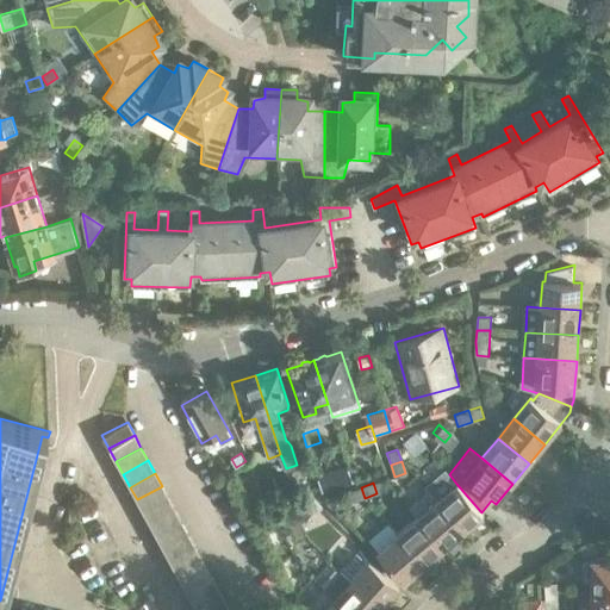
[(456,484),(437,500),(464,531),(483,515),(481,512),(456,484)]
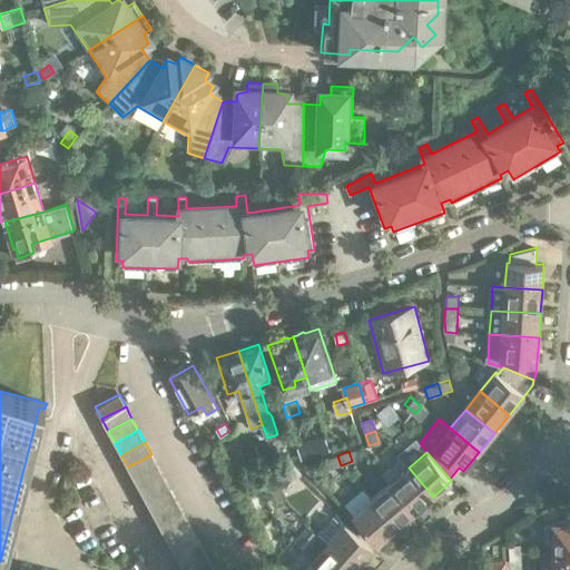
[(151,454),(128,467),(135,480),(158,467),(151,454)]
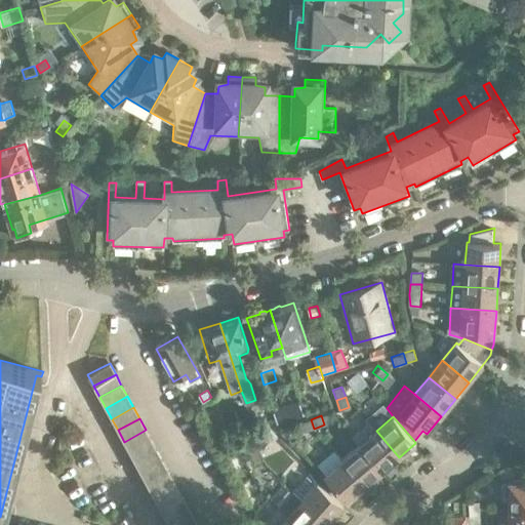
[(304,432),(314,429),(311,419),(300,422),(304,432)]
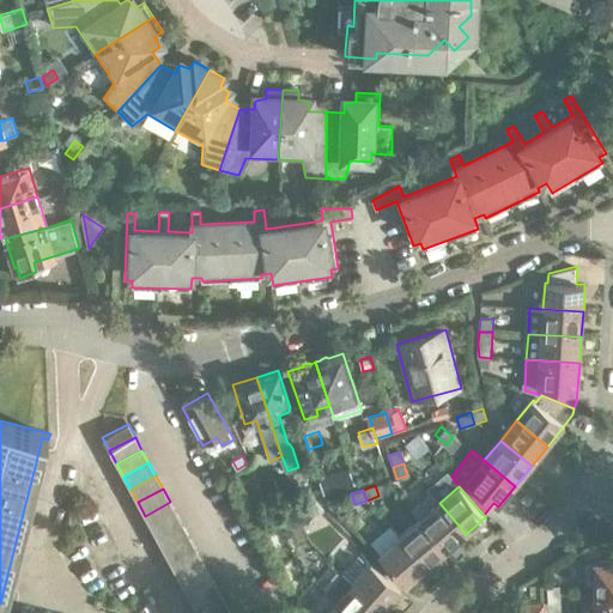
[(447,551),(466,534),(439,503),(431,493),(412,510),(420,520),(447,551)]
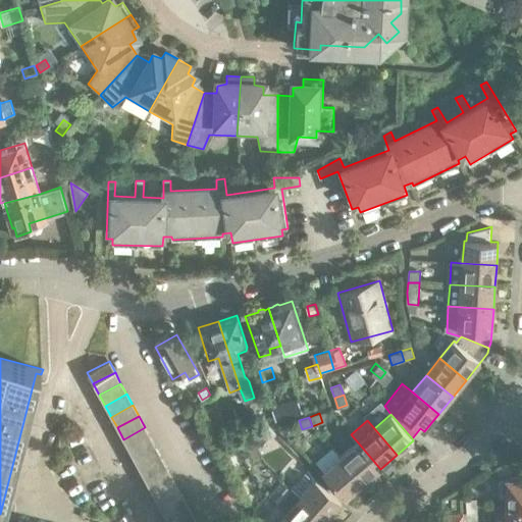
[(225,435),(218,422),(212,426),(218,439),(225,435)]
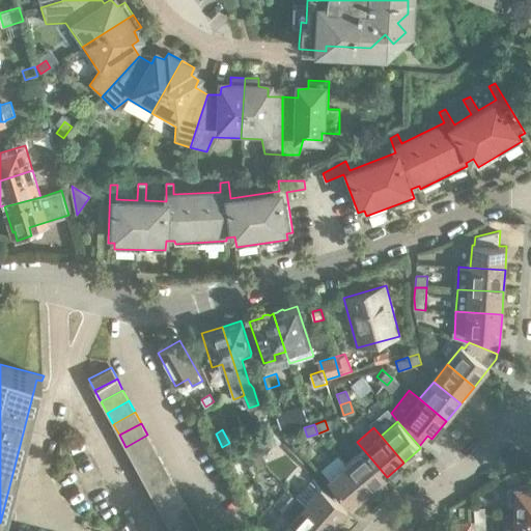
[(131,457),(154,446),(147,435),(126,447),(131,457)]
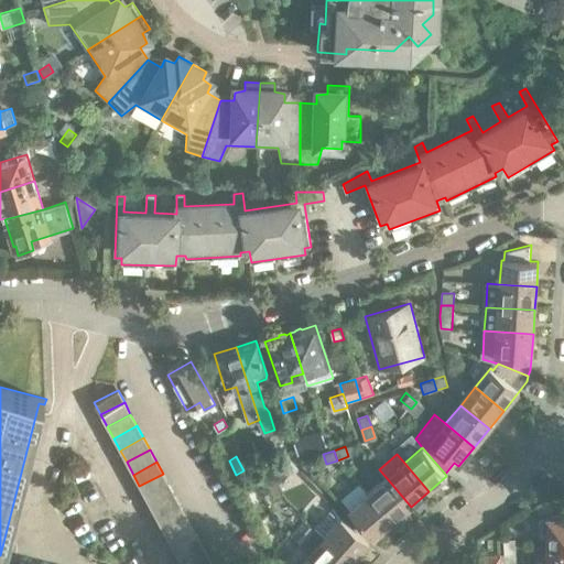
[(272,480),(285,475),(299,470),(291,462),(269,470),(272,480)]
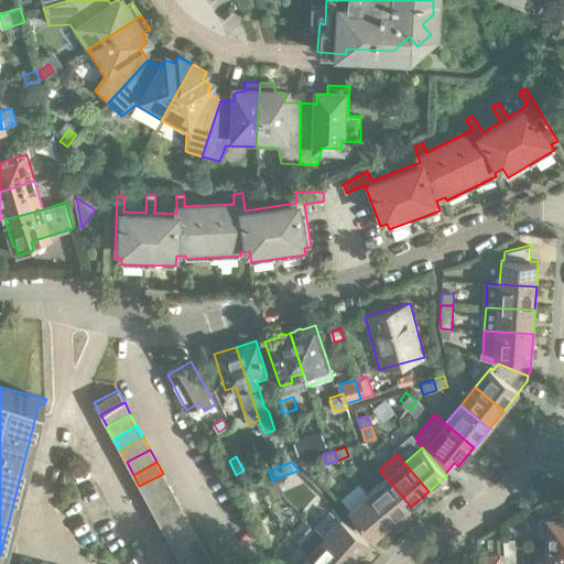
[(263,485),(272,480),(269,470),(259,474),(263,485)]
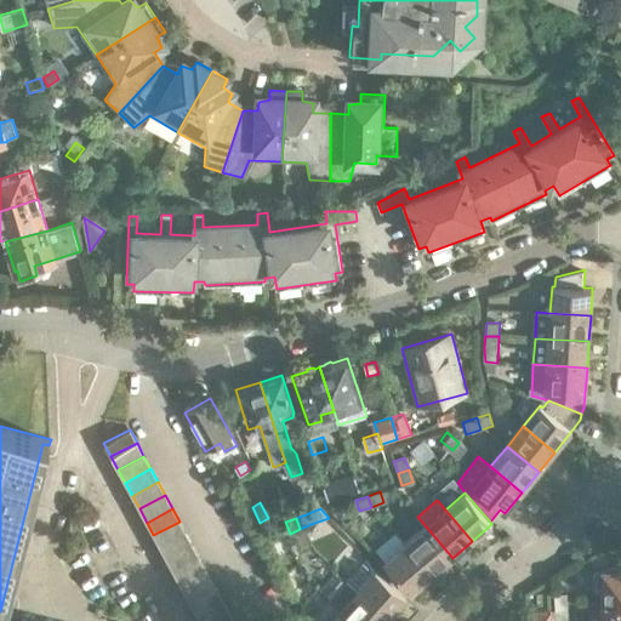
[(160,548),(186,535),(180,522),(153,535),(160,548)]
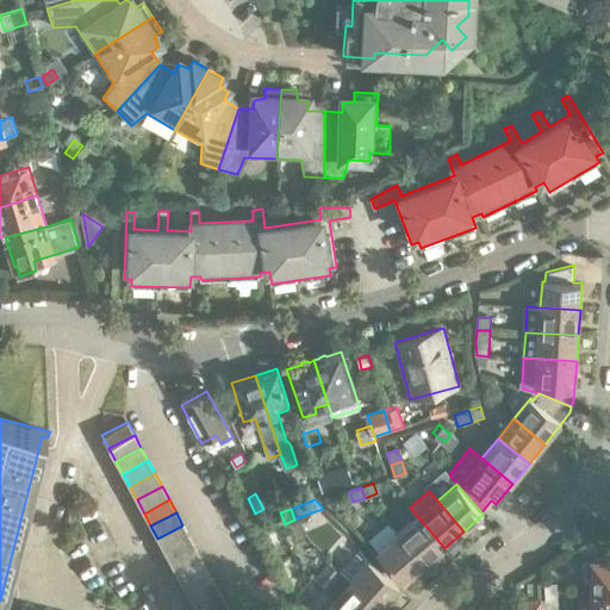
[(256,517),(265,534),(273,530),(265,512),(256,517)]
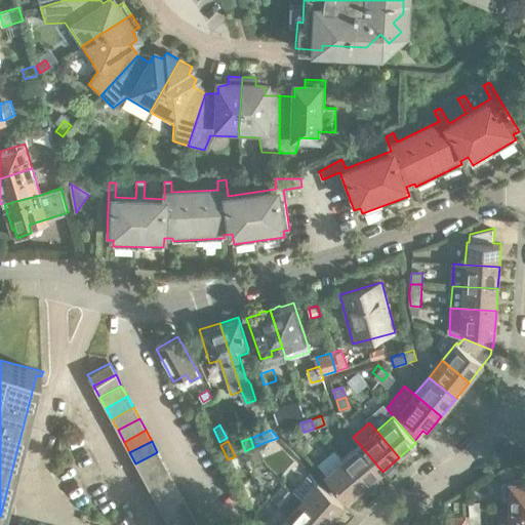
[(360,445),(342,459),(344,460),(366,486),(382,472),(360,445)]
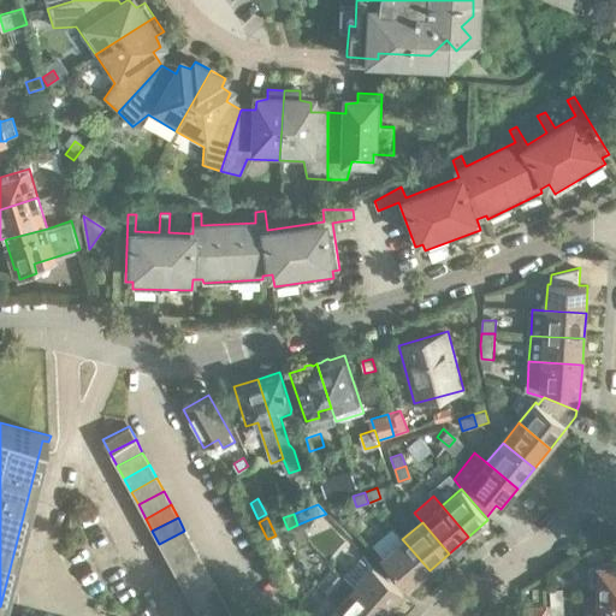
[(409,588),(430,570),(403,540),(402,539),(392,527),(372,545),(383,557),(409,588)]
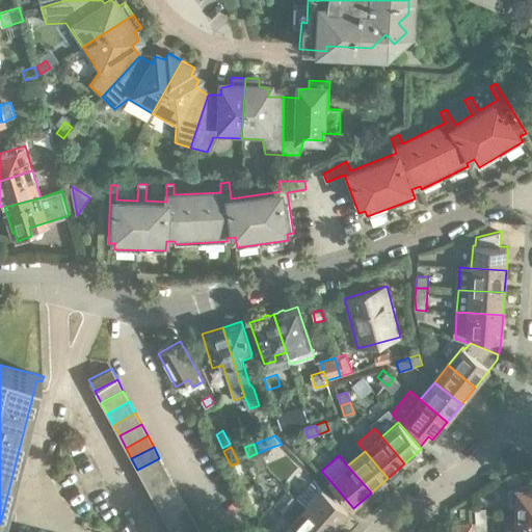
[(159,458),(137,470),(143,481),(165,469),(159,458)]
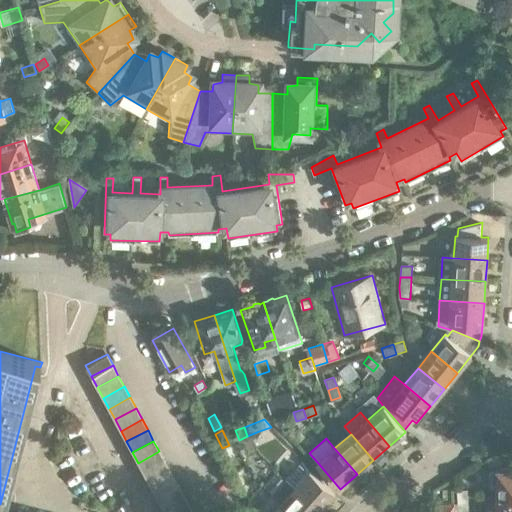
[(159,451),(138,463),(144,473),(165,462),(159,451)]
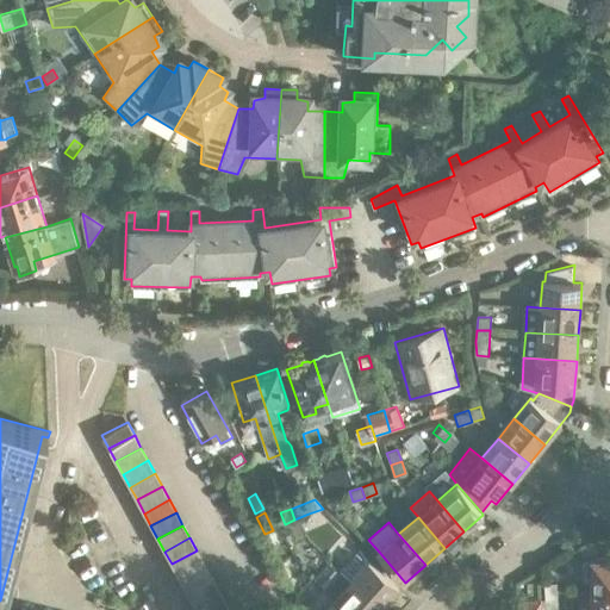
[(197,551),(172,564),(178,577),(204,564),(197,551)]
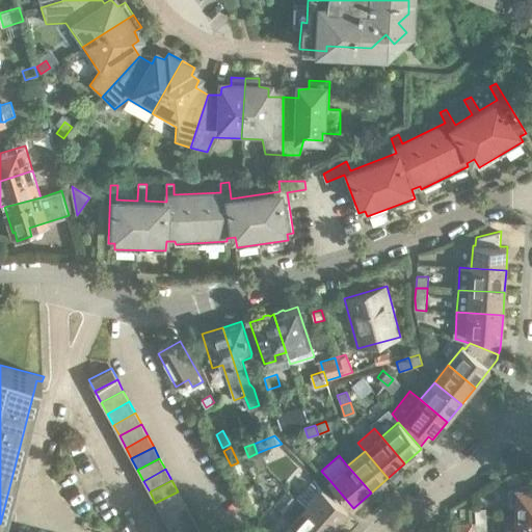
[(331,530),(346,512),(320,489),(311,482),(296,499),(308,509),(331,530)]
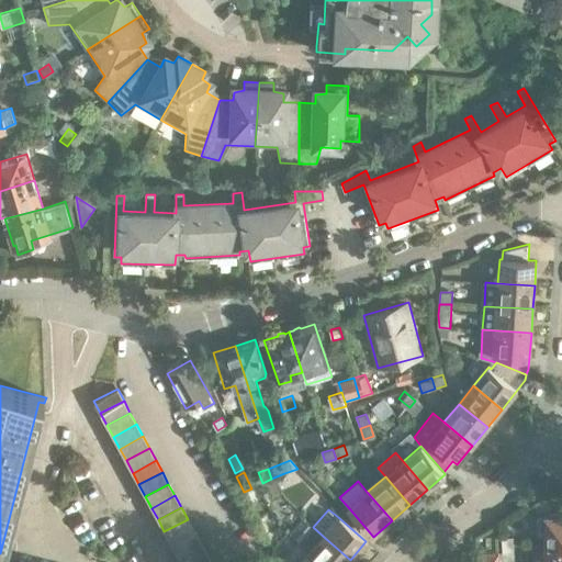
[(561,516),(546,516),(546,517),(538,517),(536,519),(536,532),(538,535),(546,535),(546,544),(561,543),(561,516)]
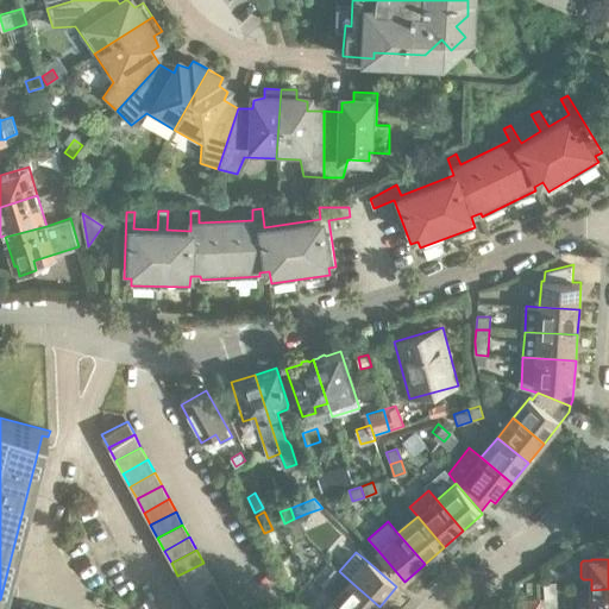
[(188,596),(213,582),(207,569),(181,583),(188,596)]
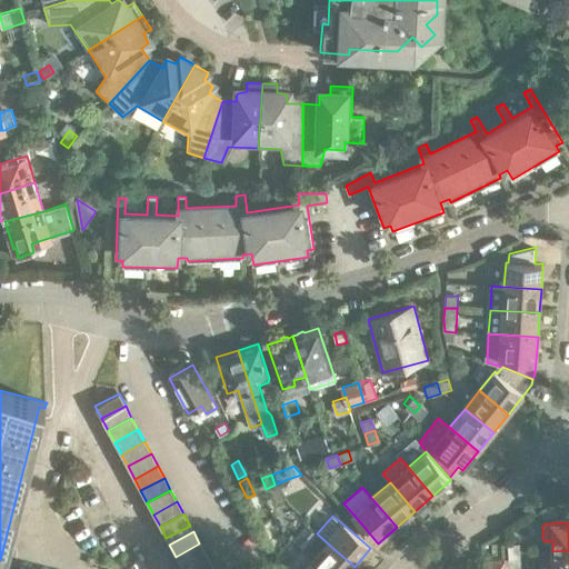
[(351,568),(355,567),(329,545),(327,541),(317,533),(301,551),(311,559),(321,568),(351,568)]
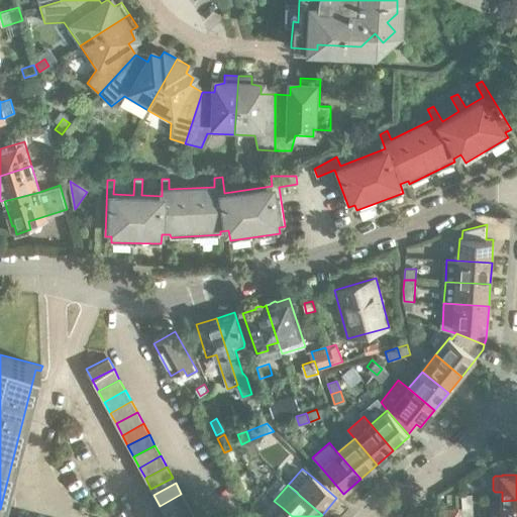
[(462,506),(473,506),(472,493),(461,494),(462,506)]
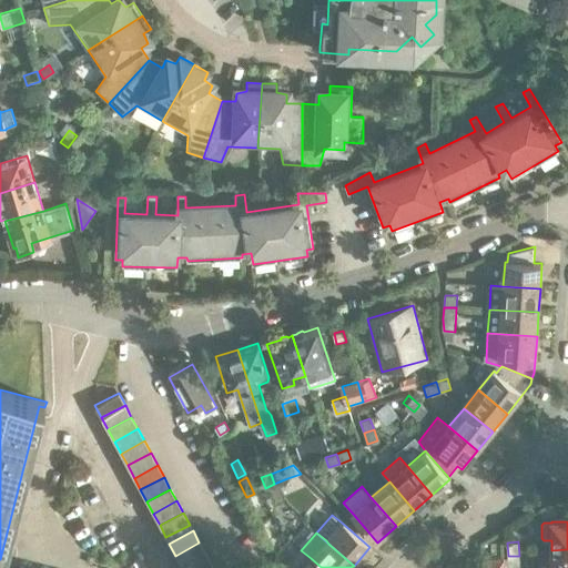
[(182,567),(205,555),(199,543),(175,556),(182,567)]
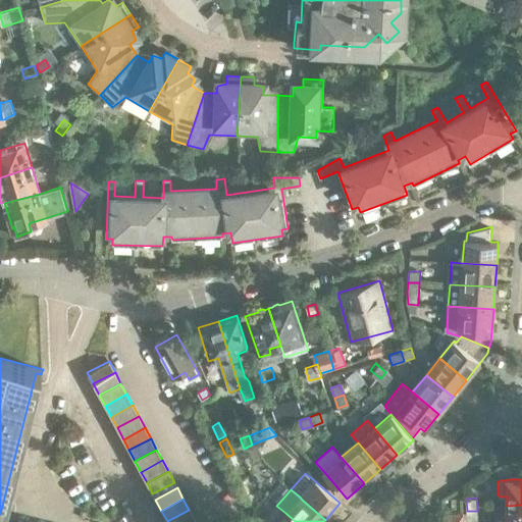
[(521,521),(521,505),(507,506),(506,521),(521,521)]
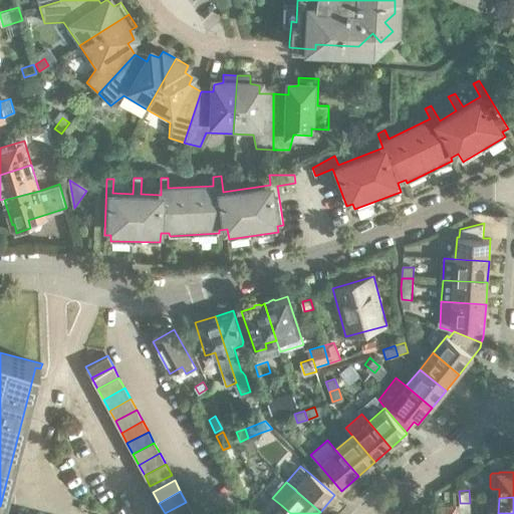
[(186,502),(165,513),(190,513),(192,513),(186,502)]
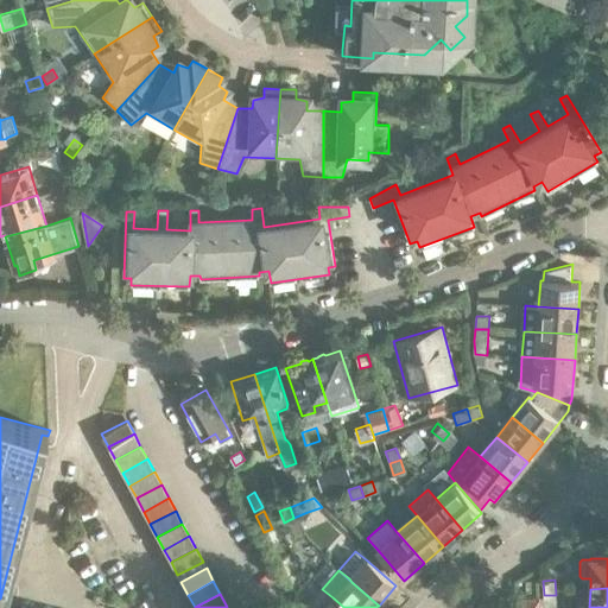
[(515,607),(544,607),(544,595),(515,597),(515,607)]
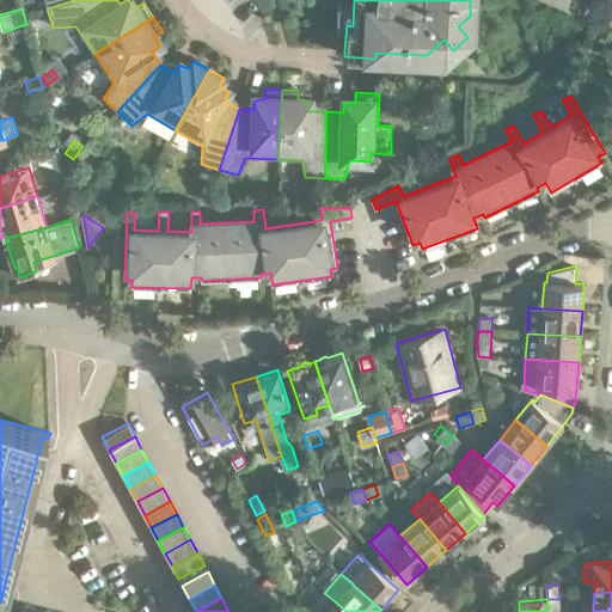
[(548,611),(560,611),(560,603),(560,599),(548,599),(548,611)]
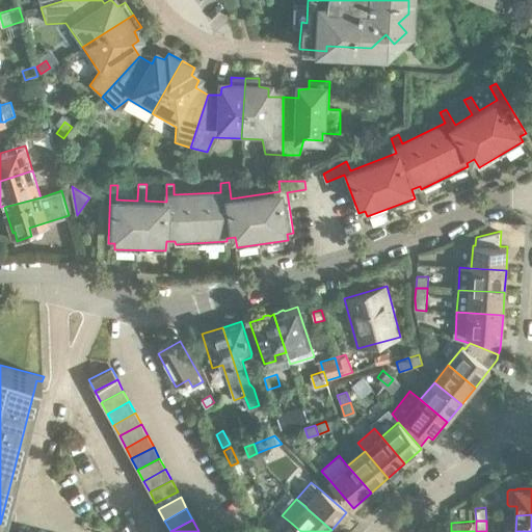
[(300,531),(291,523),(282,531),(300,531)]
